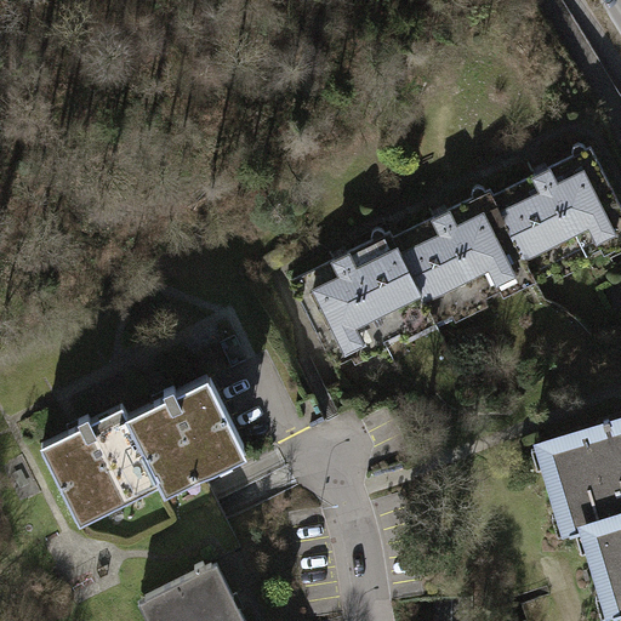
[(573,153),(491,195),(527,263),(529,269),(620,222),(620,209),(588,146),(585,148),(581,143),(576,142),(571,147),(571,151),(573,153)]
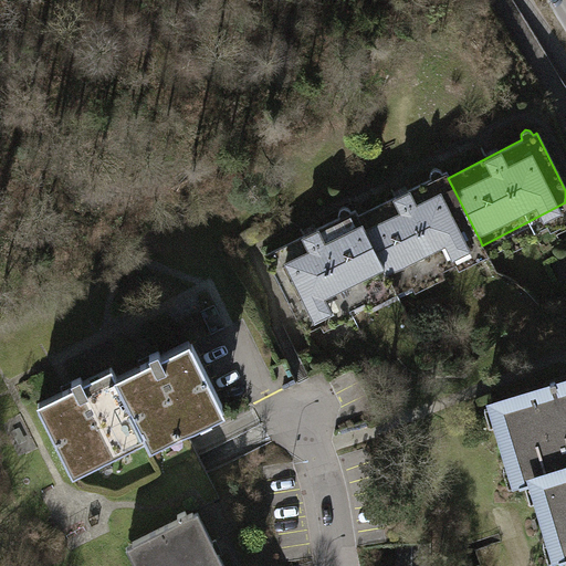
[(431,178),(357,216),(389,280),(391,284),(480,240),(448,178),(444,171),(442,173),(440,168),(433,167),(430,169),(429,174),(431,178)]
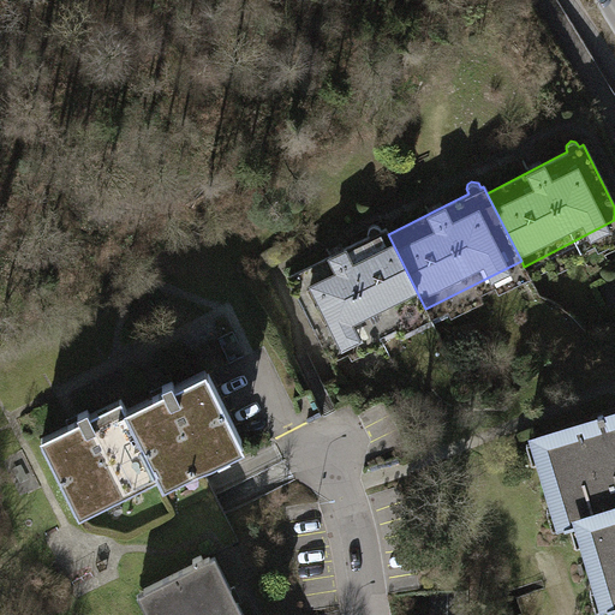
[(327,352),(423,304),(388,234),(384,228),(381,228),(377,225),(371,225),(368,228),(366,236),(288,276),(327,352)]
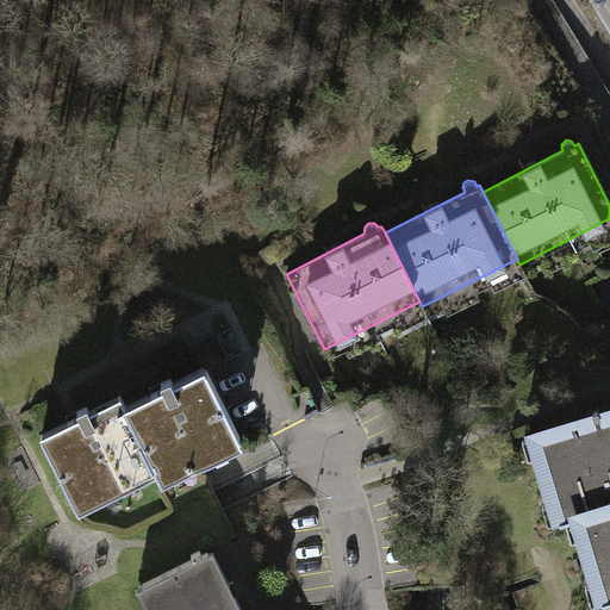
[(163,393),(126,411),(153,465),(157,474),(184,461),(187,470),(201,464),(197,455),(237,436),(206,372),(173,387),(168,378),(159,383),(163,393)]
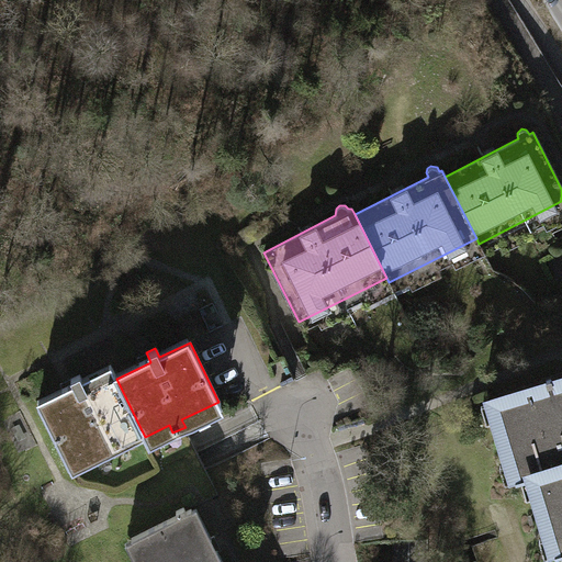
[(116,440),(141,428),(116,379),(112,369),(83,383),(78,373),(70,377),(75,385),(37,404),(67,464),(104,447),(109,454),(121,449),(116,440)]
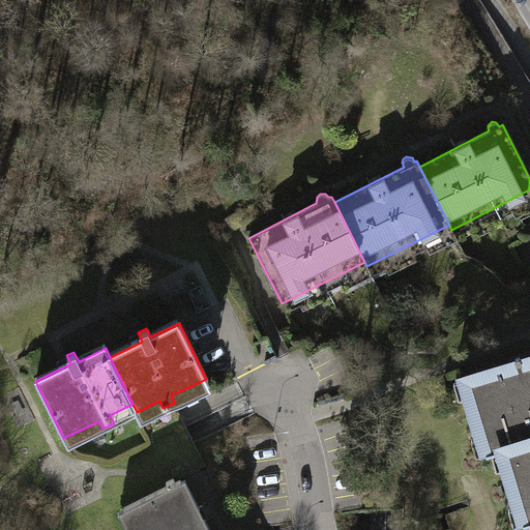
[(493,449),(507,445),(529,438),(529,359),(529,357),(470,375),(481,410),(473,413),(477,428),(486,424),(493,449)]
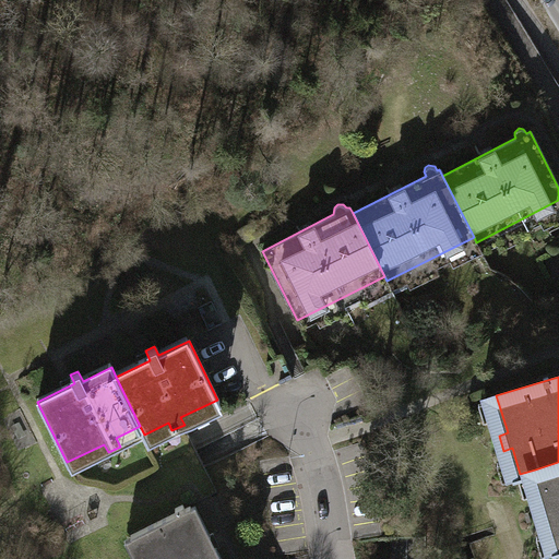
[(558,462),(535,470),(546,507),(538,509),(543,523),(551,520),(558,545),(558,462)]
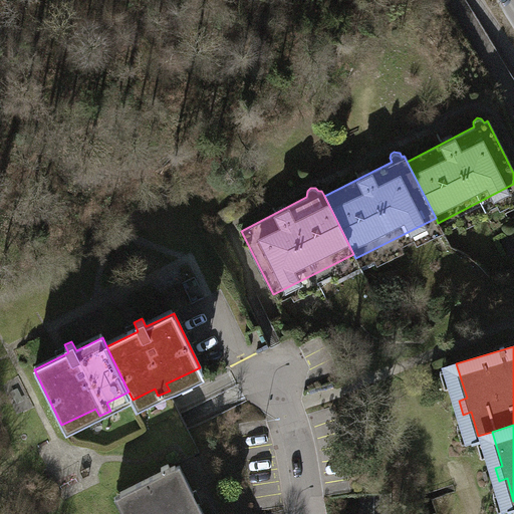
[(198,513),(174,466),(170,468),(167,463),(161,466),(163,470),(119,492),(130,513),(198,513)]
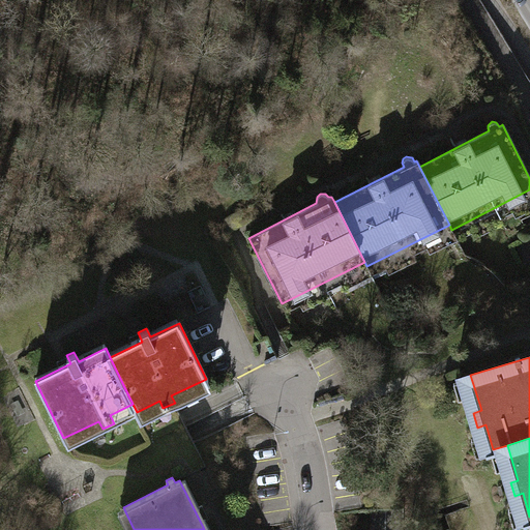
All buildings are outlined.
